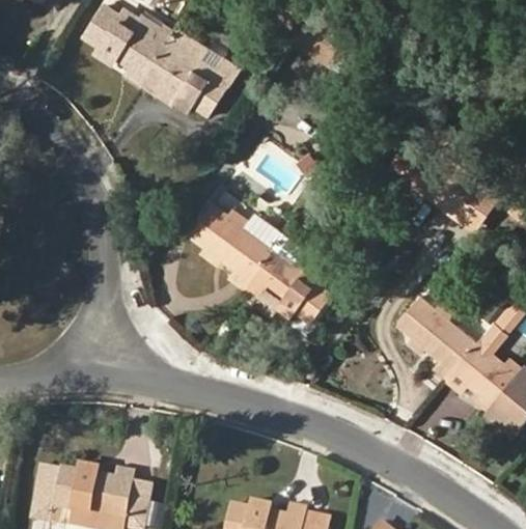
[(139,88),(166,47),(135,27),(139,22),(123,10),(119,16),(104,6),(82,38),(98,50),(95,54),(109,64),(114,59),(129,70),(123,78),(139,88)]
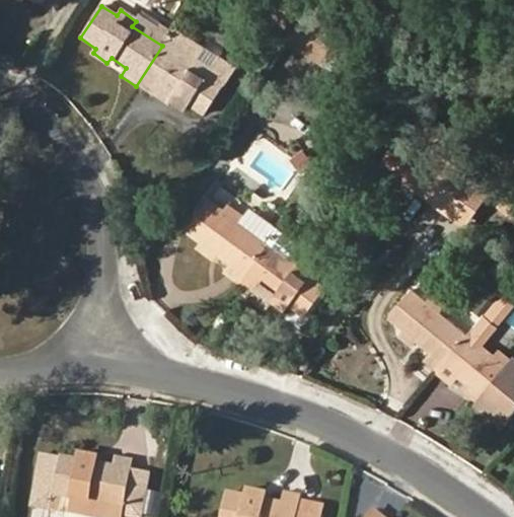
[(310,60),(331,28),(304,12),(287,37),(283,43),(310,60)]
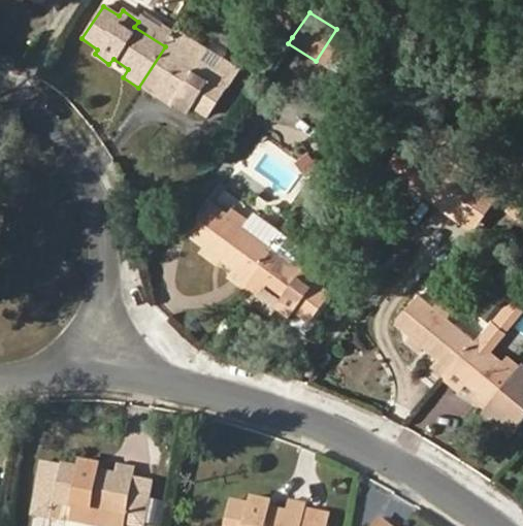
[(205,120),(227,86),(210,75),(214,70),(199,60),(194,66),(165,46),(138,88),(152,97),(158,88),(174,98),(170,104),(186,114),(190,109),(205,120)]
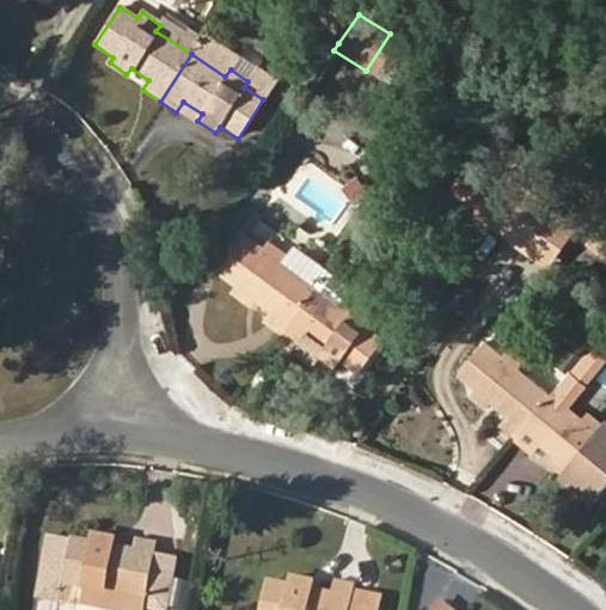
[(176,113),(194,124),(197,121),(202,114),(183,102),(176,113)]
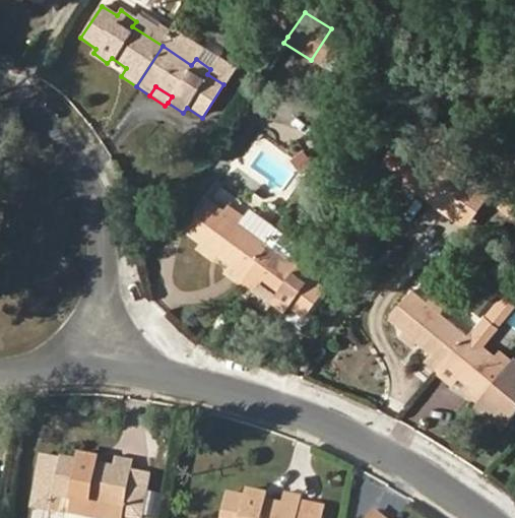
[(404,182),(430,201),(453,169),(428,150),(404,182)]
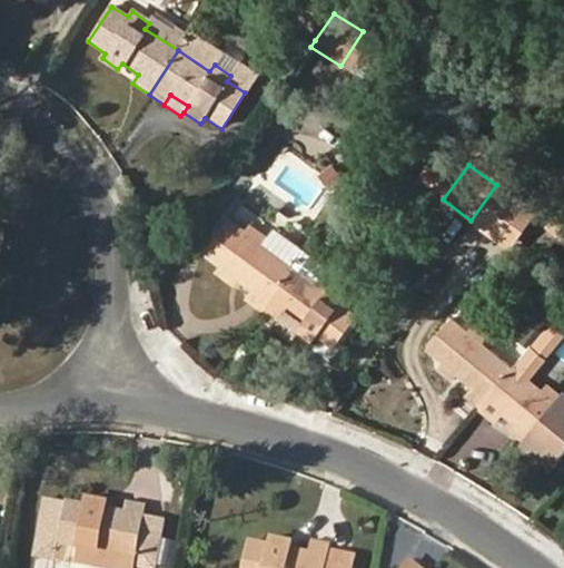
[(471,221),(497,241),(524,206),(496,185),(471,221)]
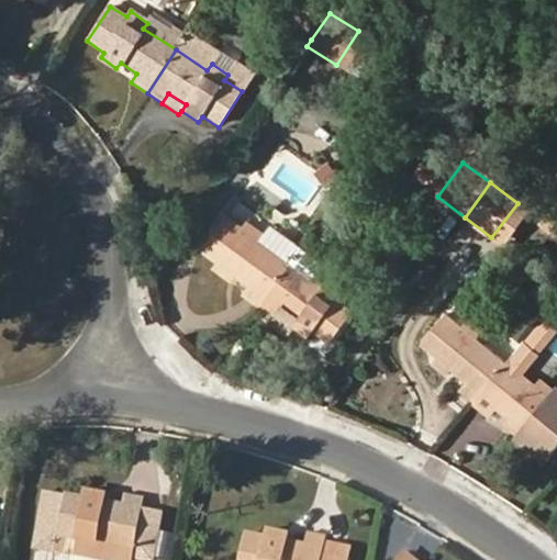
[(248,288),(243,295),(257,308),(289,265),(258,242),(263,236),(247,225),(242,230),(226,217),(200,253),(216,265),(212,270),(227,281),(232,276),(248,288)]
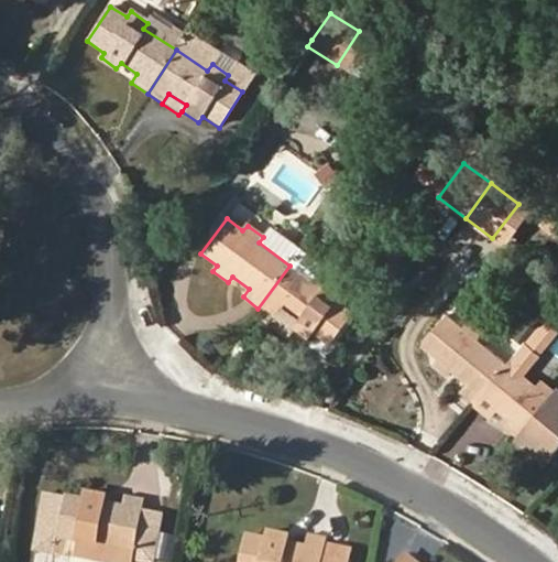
[(327,346),(351,312),(337,301),(341,295),(325,282),(320,288),(290,266),(258,309),(273,321),(280,312),(295,323),(291,328),(307,341),(312,335),(327,346)]
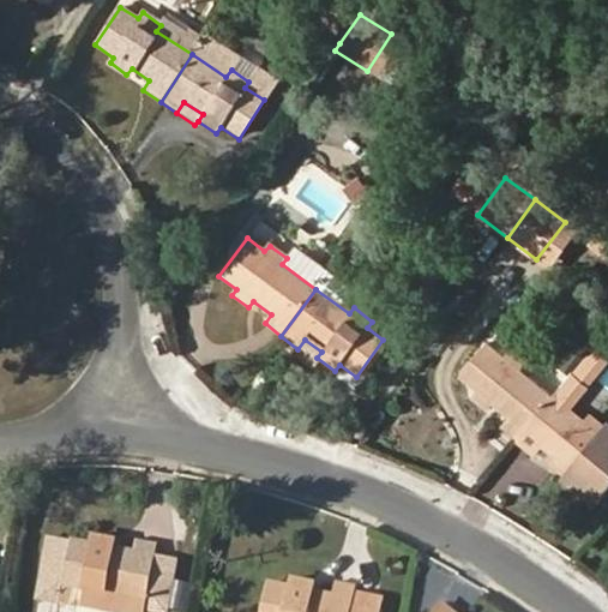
[(498,429),(515,443),(551,397),(518,371),(522,365),(507,352),(501,357),(485,343),(456,378),(473,393),(469,399),(483,412),(489,407),(504,420),(498,429)]
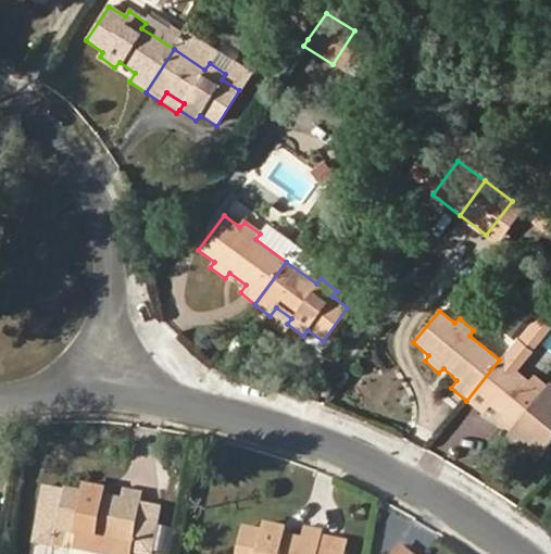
[(531,441),(550,417),(550,402),(545,397),(548,392),(533,380),(528,385),(499,360),(466,401),(479,412),(487,405),(501,416),(498,422),(513,435),(517,430),(531,441)]
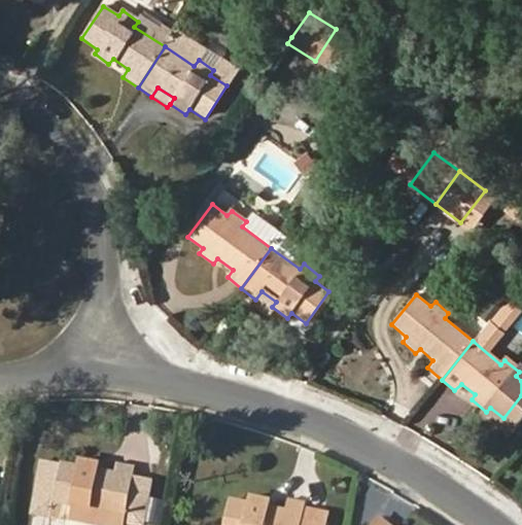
[(77,460),(76,466),(58,463),(50,504),(68,509),(67,516),(84,520),(87,513),(123,519),(132,468),(114,464),(112,473),(95,469),(96,464),(77,460)]
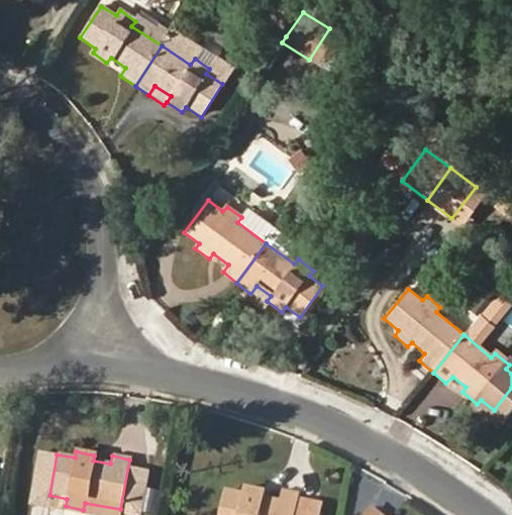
[(242,488),(241,494),(224,491),(219,514),(315,514),(317,504),(296,500),(296,496),(280,493),(278,502),(259,498),(260,491),(242,488)]
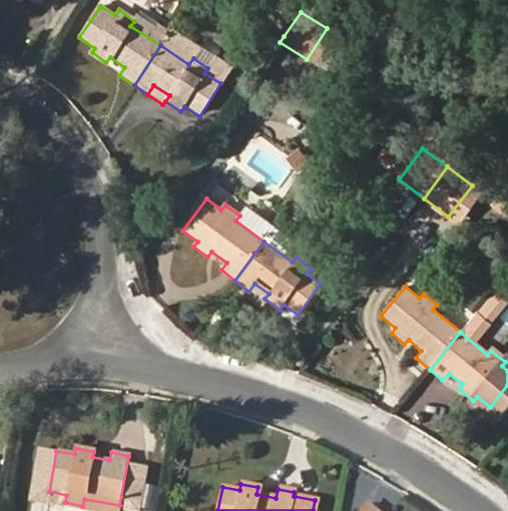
[(371,510),(360,502),(358,510),(371,510)]
